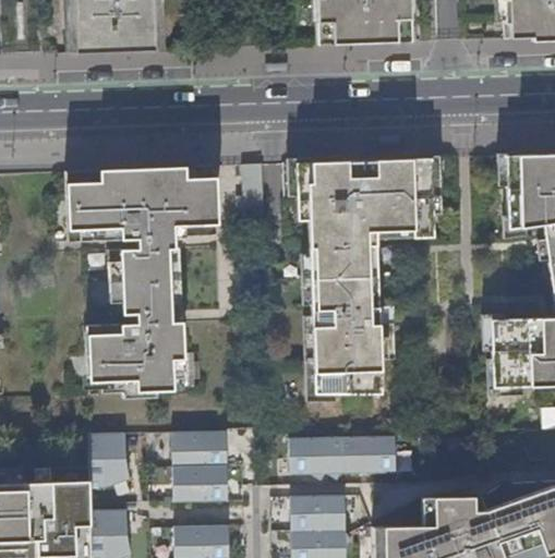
[(70,0),(71,32),(76,32),(77,52),(157,51),(157,29),(161,28),(160,0),(70,0)]
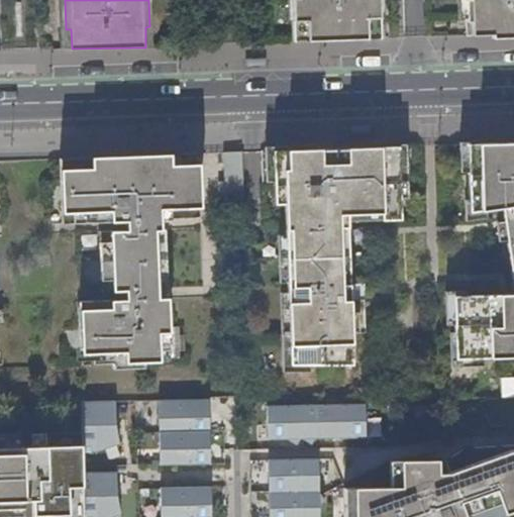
[(297,0),(290,0),(292,35),(299,35),(297,0)]
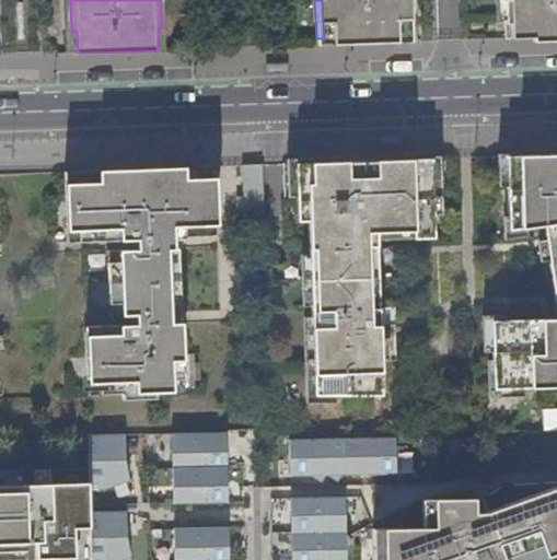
[(410,0),(322,0),(324,38),(412,35),(410,0)]
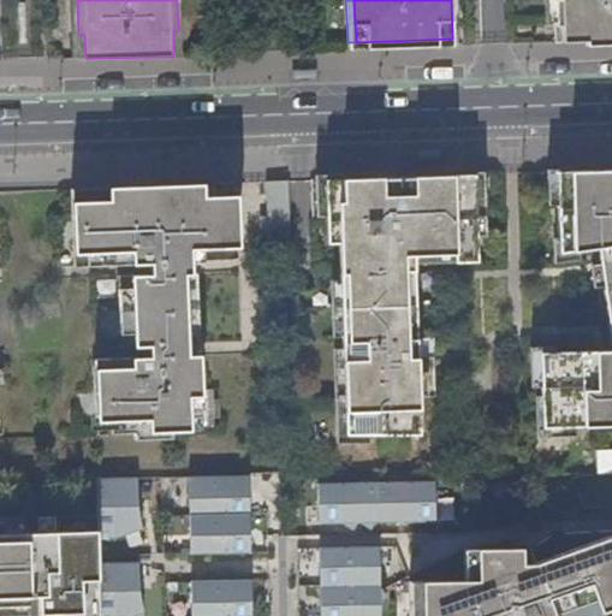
[(611,0),(556,0),(557,35),(611,33),(611,0)]
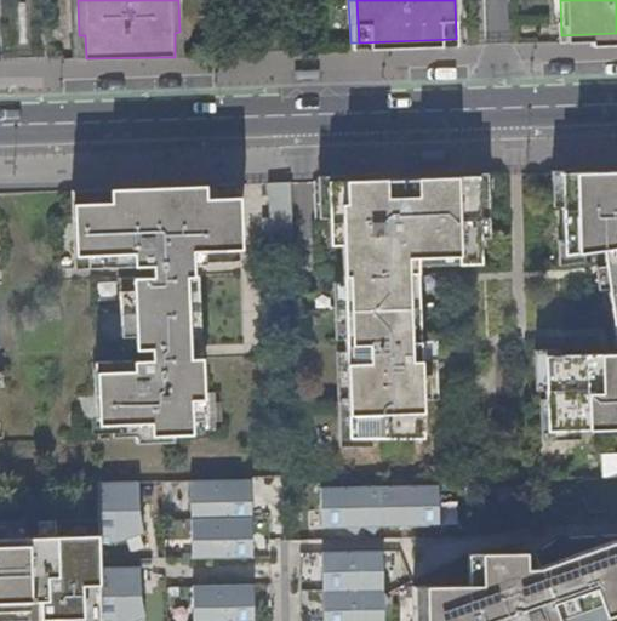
[(616,171),(566,174),(567,255),(606,250),(616,325),(616,353),(547,355),(549,431),(616,427),(616,171)]
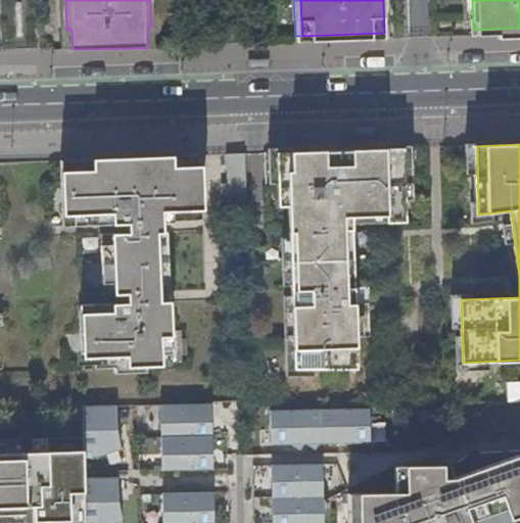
[(338,149),(279,153),(281,207),(298,206),(299,232),(292,232),(296,370),(361,369),(360,337),(373,336),(372,316),(351,317),(350,305),(358,304),(355,218),(409,216),(407,148),(338,149)]
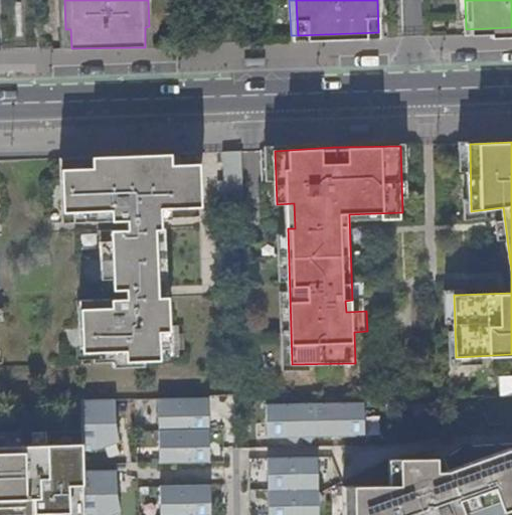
[(241,183),(240,152),(224,152),(225,183),(241,183)]
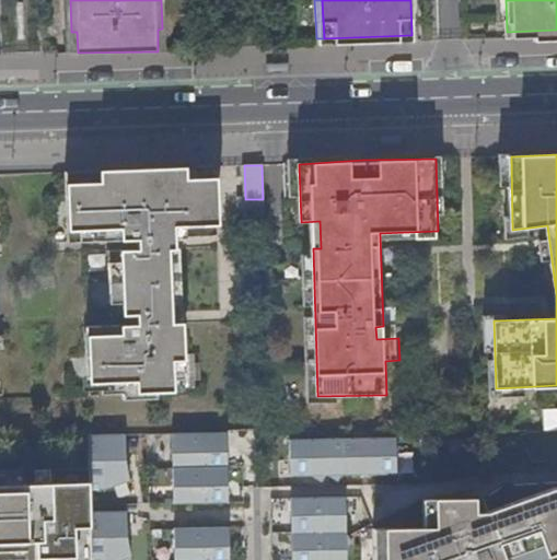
[(206,167),(67,171),(69,230),(81,229),(81,242),(139,240),(175,237),(189,237),(188,225),(219,224),(218,178),(206,178),(206,167)]
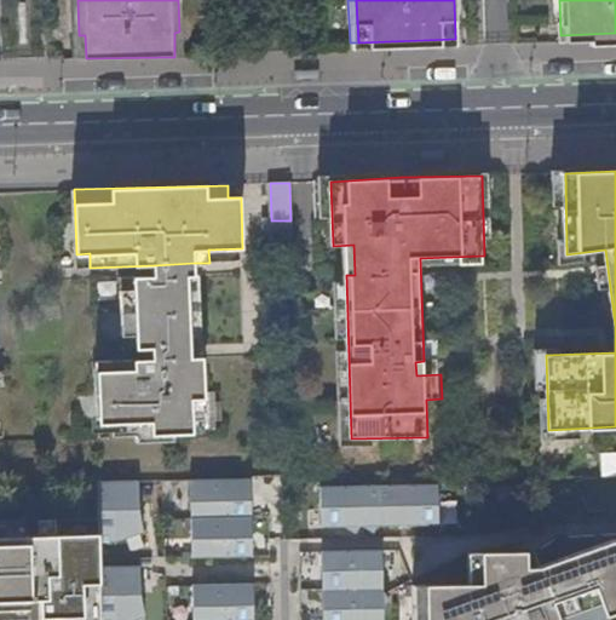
[(154,265),(154,276),(195,275),(194,263),(154,265)]
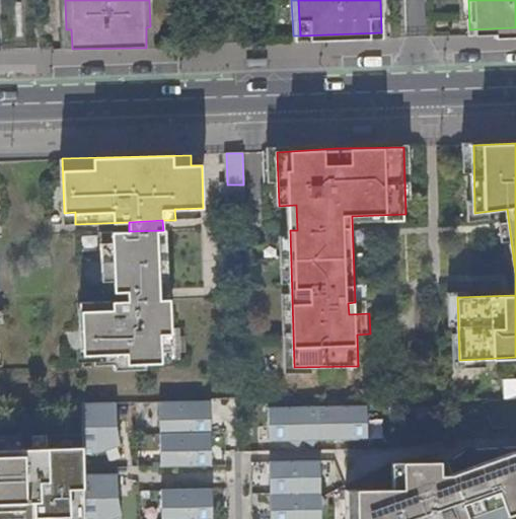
[(129,231),(113,232),(113,242),(102,243),(103,281),(115,281),(115,292),(128,291),(169,290),(167,229),(163,230),(129,231)]
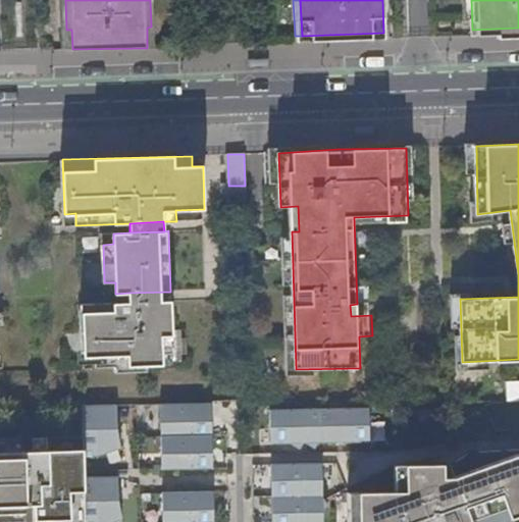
[(128,293),(128,303),(170,301),(170,292),(128,293)]
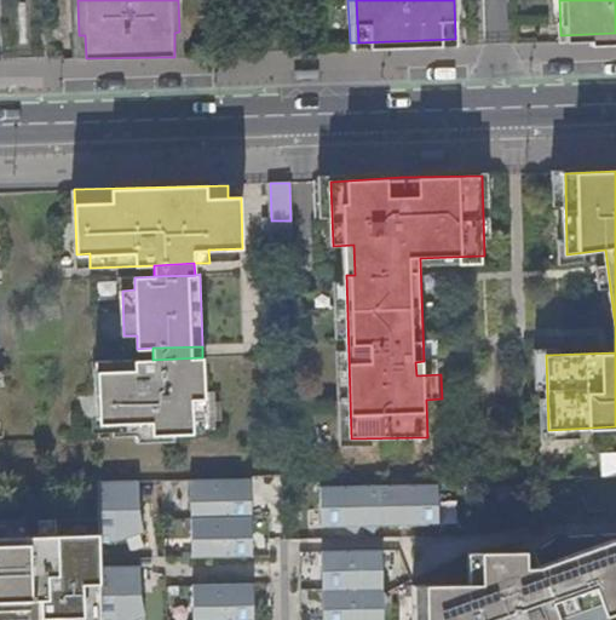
[(153,360),(97,361),(99,424),(113,423),(113,436),(137,435),(138,442),(174,441),(176,434),(193,432),(193,420),(206,419),(202,357),(153,360)]
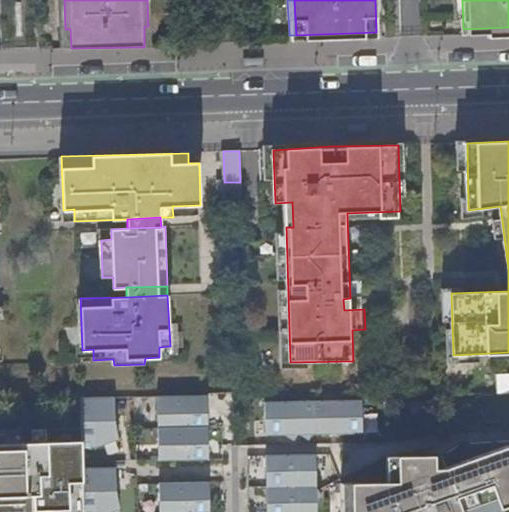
[(508,393),(487,394),(488,422),(508,421),(508,443),(435,468),(435,460),(398,461),(399,482),(342,483),(342,511),(486,511),(508,504),(508,393)]
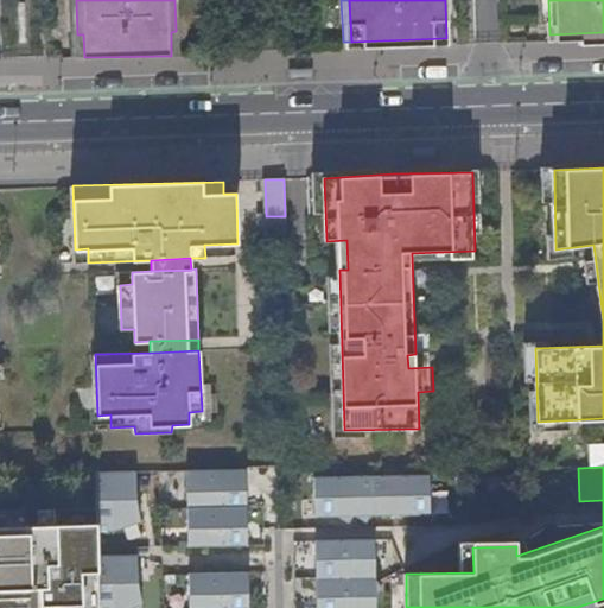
[(188,469),(190,545),(249,543),(247,468),(188,469)]
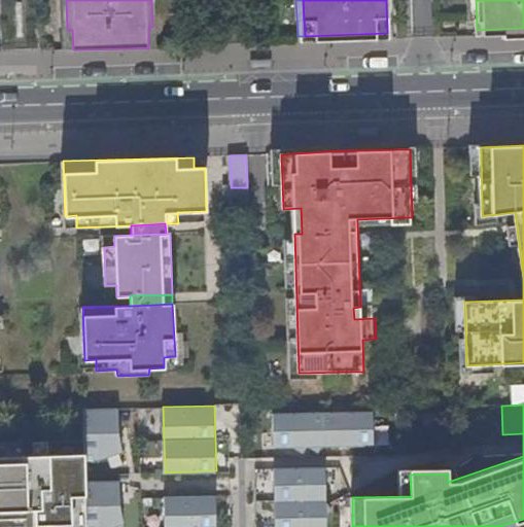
[(85,453),(85,460),(102,459),(125,452),(120,432),(119,408),(84,409),(85,453)]
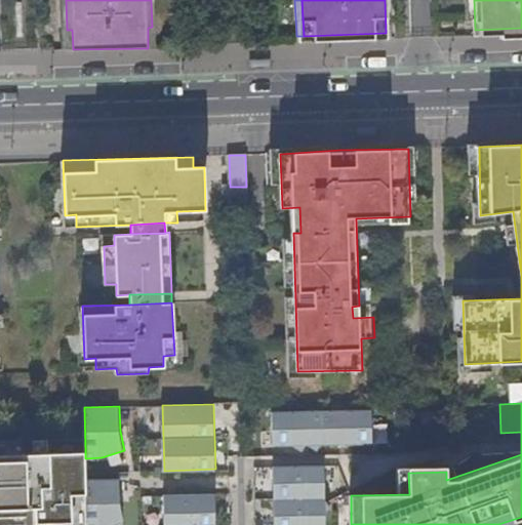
[(319,453),(322,448),(373,447),(372,412),(273,414),(274,449),(310,448),(319,453)]
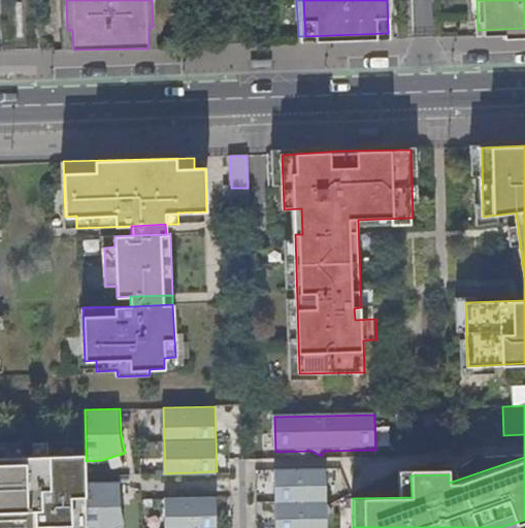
[(0,519),(30,519),(30,509),(37,509),(37,527),(88,527),(87,483),(86,461),(86,454),(51,455),(50,442),(35,442),(36,456),(0,456),(0,519)]
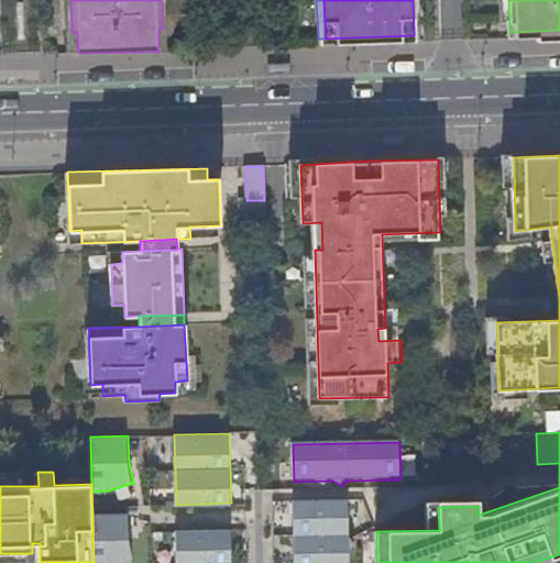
[(349,503),(294,504),(295,562),(350,562),(350,553),(355,549),(350,540),(349,503)]
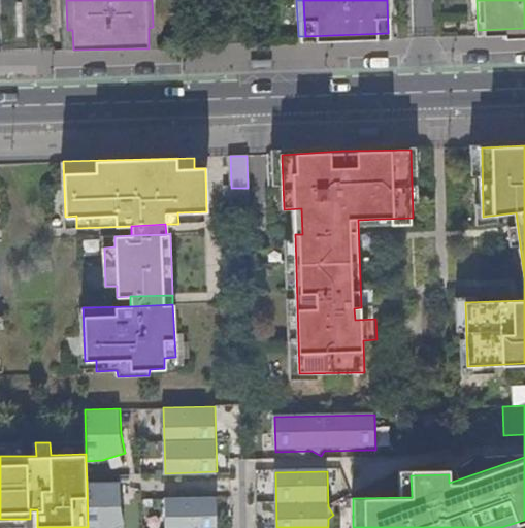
[(87,483),(88,527),(113,527),(125,523),(123,506),(122,482),(87,483)]
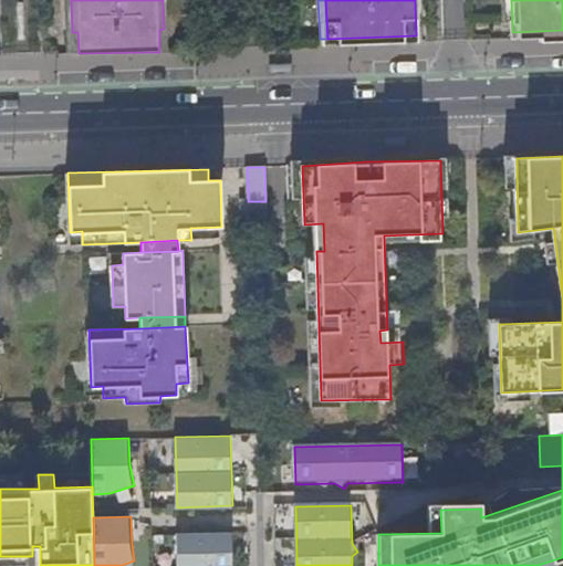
[(178,532),(178,565),(233,565),(233,531),(178,532)]
